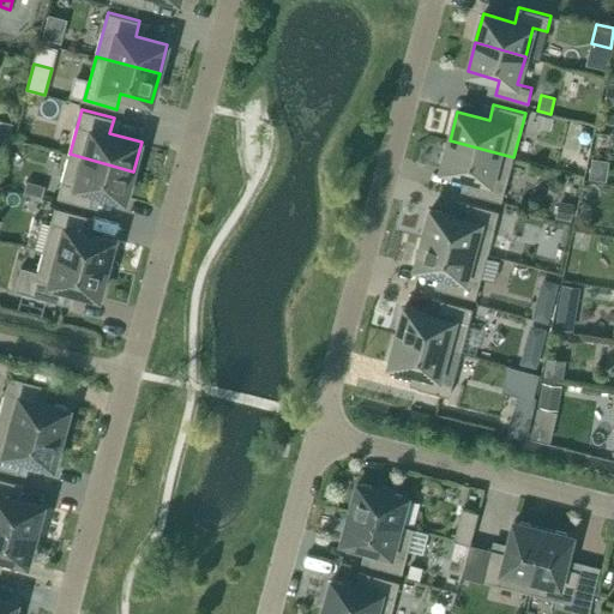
[(540,114),(535,127),(549,131),(554,118),(540,114)]
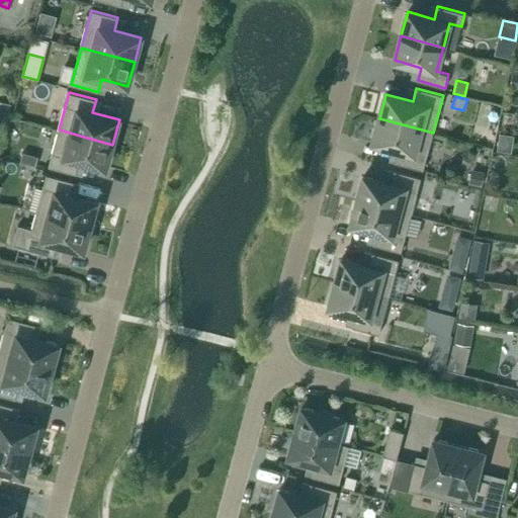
[(11,103),(0,100),(0,117),(7,120),(11,103)]
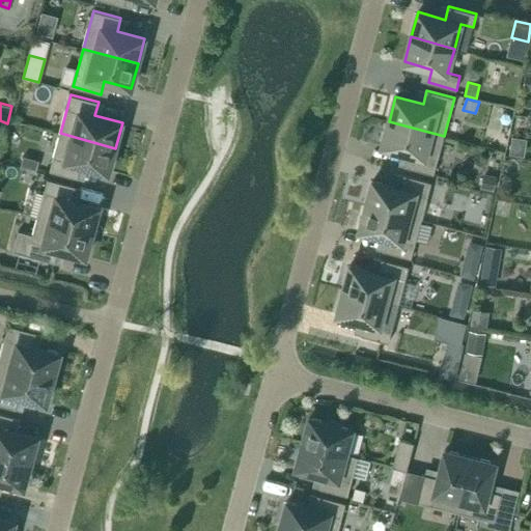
[(389,121),(382,146),(410,154),(406,167),(434,174),(444,136),(389,121)]
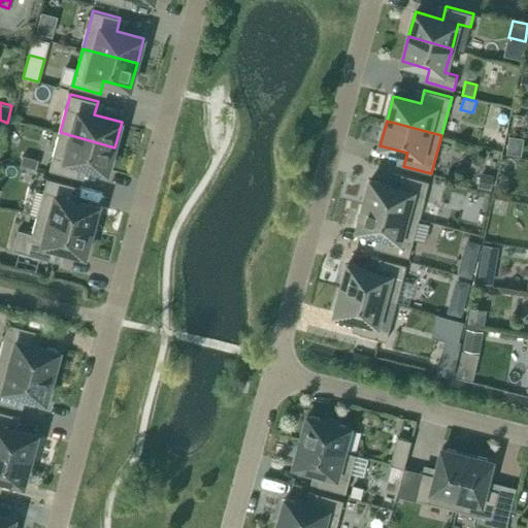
[(108,171),(114,147),(60,132),(50,170),(77,177),(80,164),(108,171)]
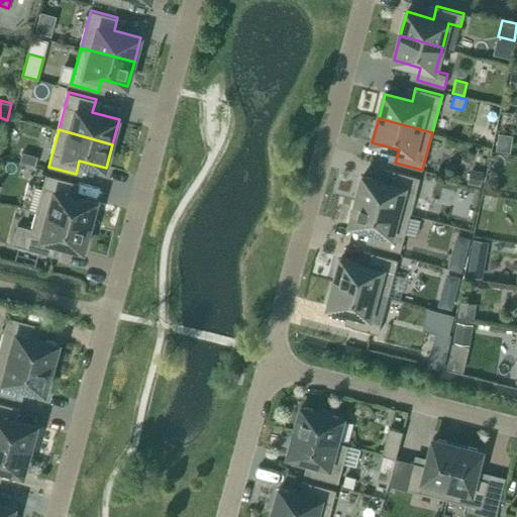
[(38,157),(23,152),(20,162),(36,167),(38,157)]
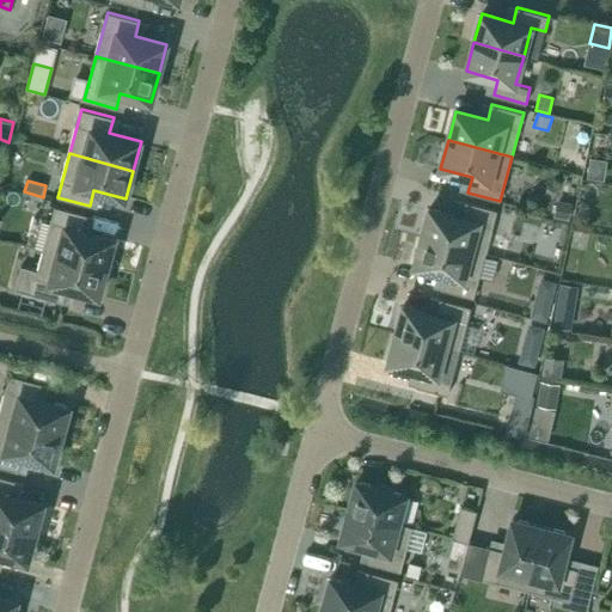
[(558,200),(554,218),(569,221),(574,203),(558,200)]
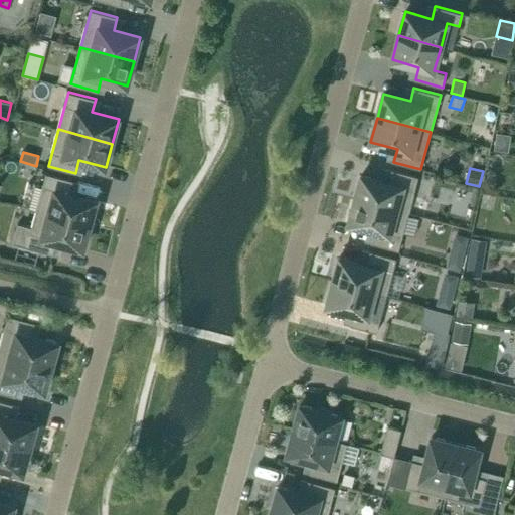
[(362,175),(355,199),(408,213),(418,176),(391,169),(388,182),(362,175)]
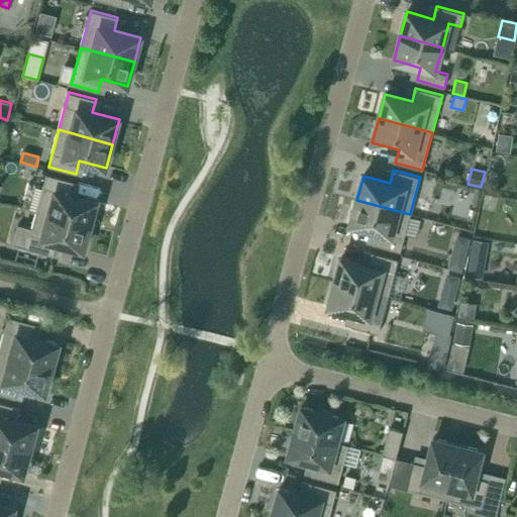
[(46,174),(36,211),(91,225),(97,201),(71,194),(74,181),(46,174)]
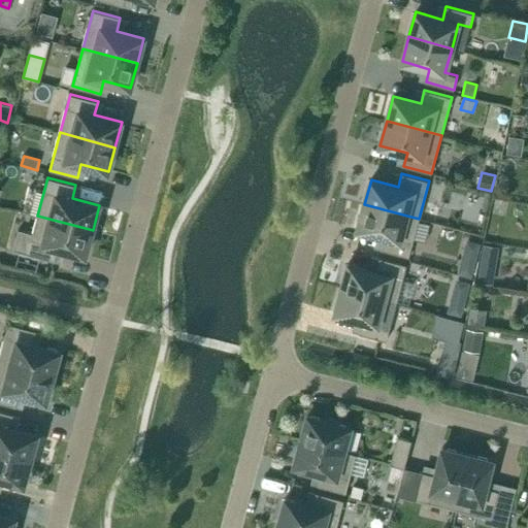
[(419,219),(364,204),(358,229),(385,236),(382,250),(408,257),(419,219)]
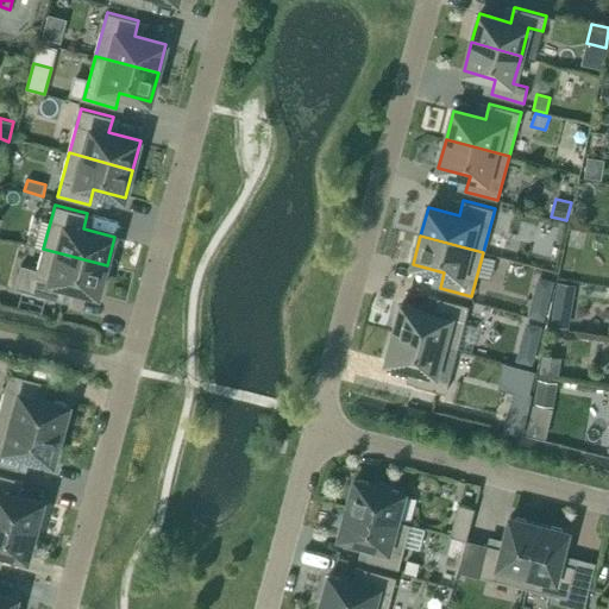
[(43,249),(38,268),(22,264),(16,288),(63,301),(68,286),(99,294),(107,265),(43,249)]
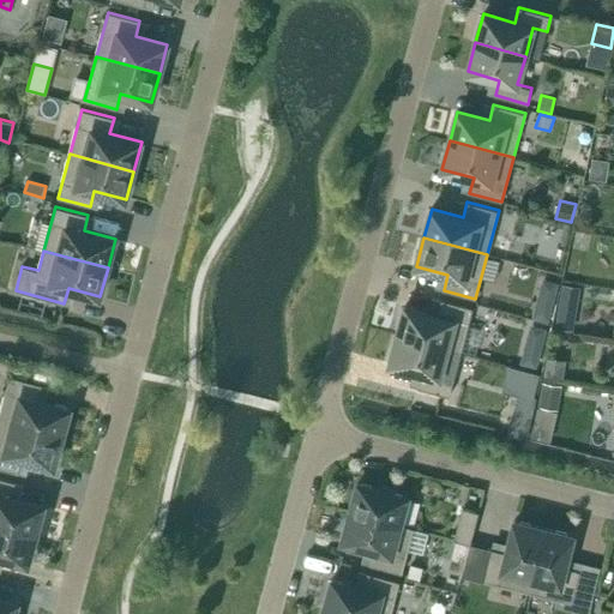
[(536,298),(531,317),(549,321),(554,302),(536,298)]
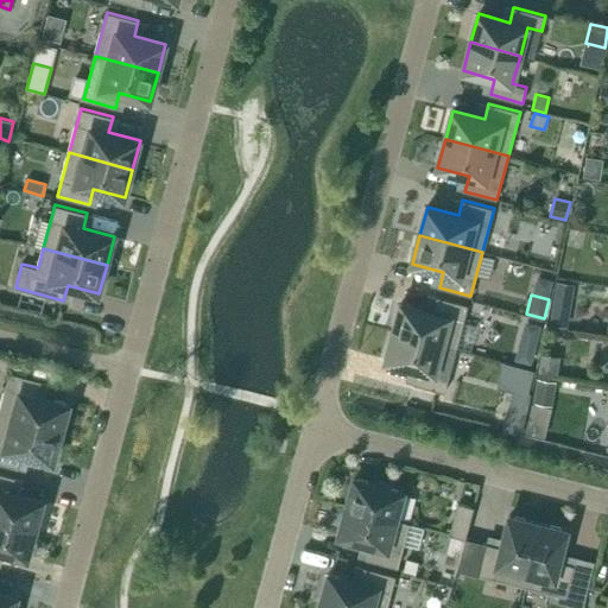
[(443,344),(442,346),(456,349),(468,305),(437,296),(432,311),(401,303),(393,331),(443,344)]
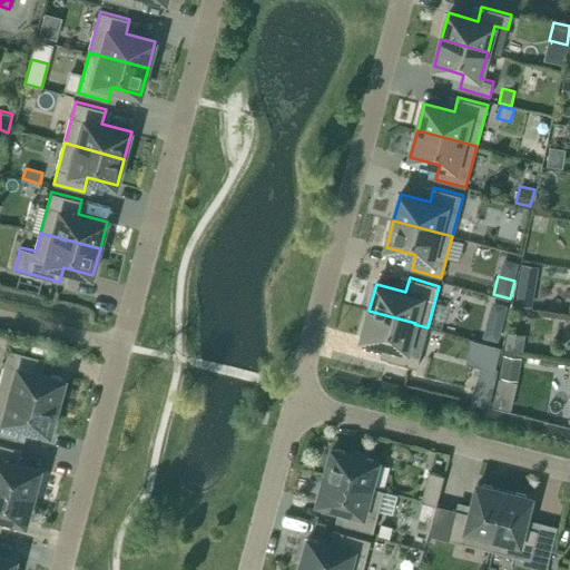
[(519,284),(516,304),(532,307),(536,287),(519,284)]
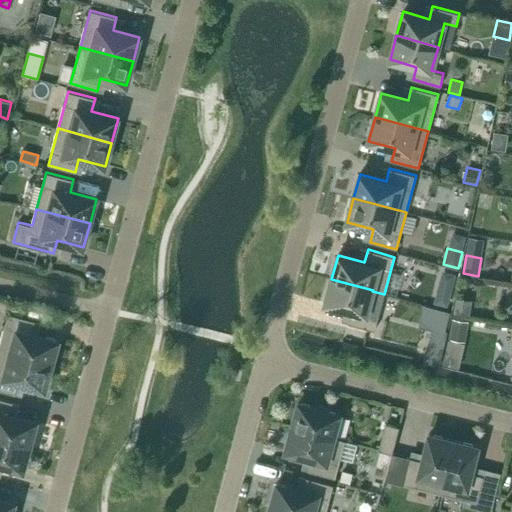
[(444,269),(440,285),(454,289),(458,273),(444,269)]
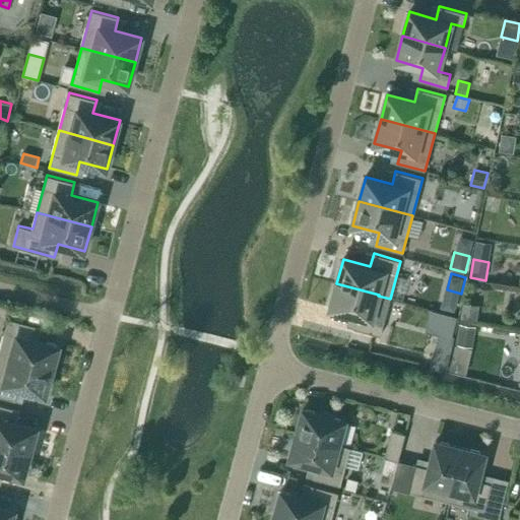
[(384,322),(390,299),(378,296),(379,295),(336,283),(330,308),(356,315),(353,328),(381,335),(384,322)]
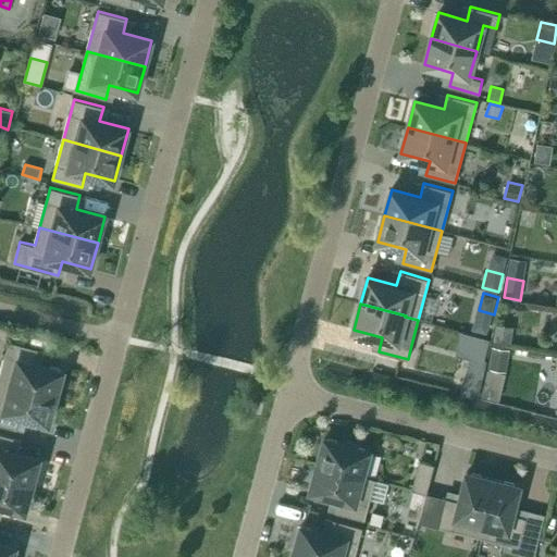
[(497,324),(494,341),(511,344),(514,327),(497,324)]
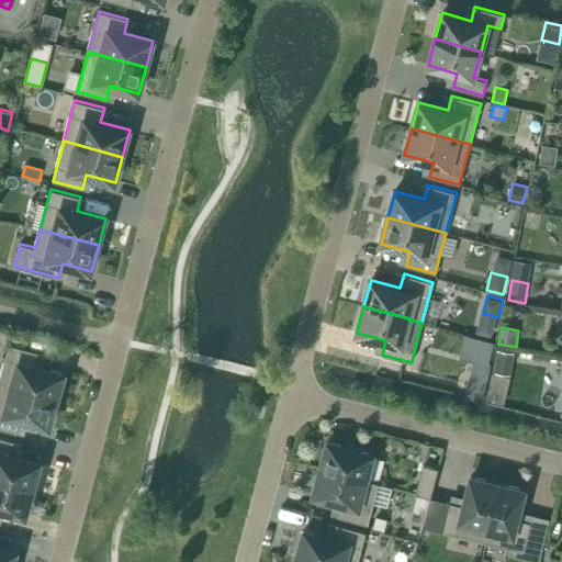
[(493,344),(464,336),(459,359),(473,363),(468,384),(484,389),(490,364),(487,363),(493,344)]
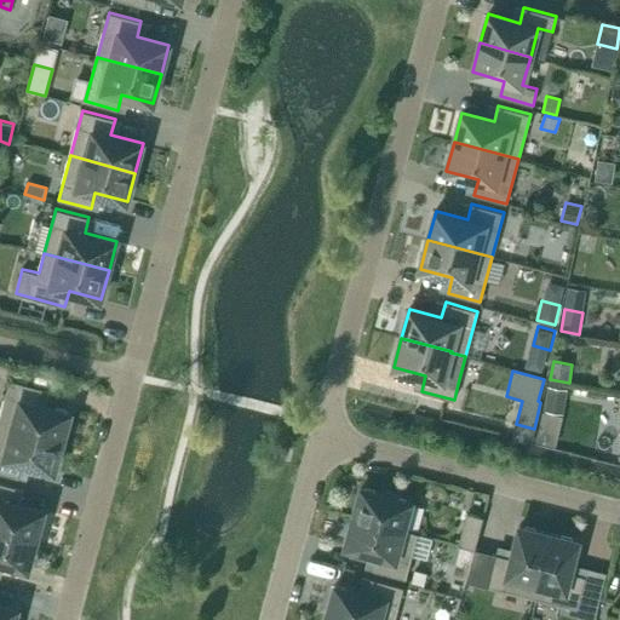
[(42,389),(10,379),(0,417),(0,424),(63,441),(70,413),(39,403),(42,389)]
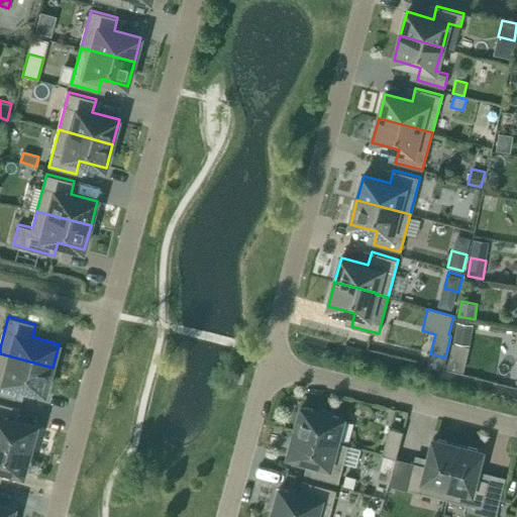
[(456,322),(453,342),(470,344),(473,324),(456,322)]
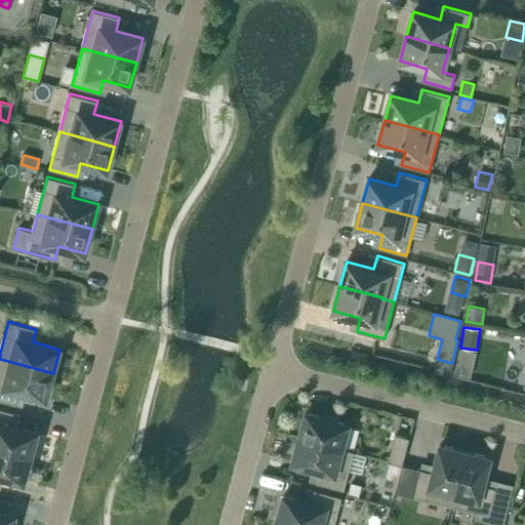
[(53,373),(0,359),(0,399),(15,404),(19,391),(46,398),(53,373)]
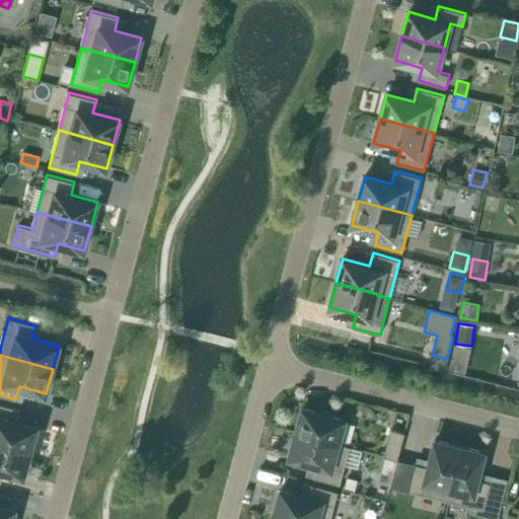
[(429,366),(445,370),(446,365),(447,359),(432,355),(430,362),(429,366)]
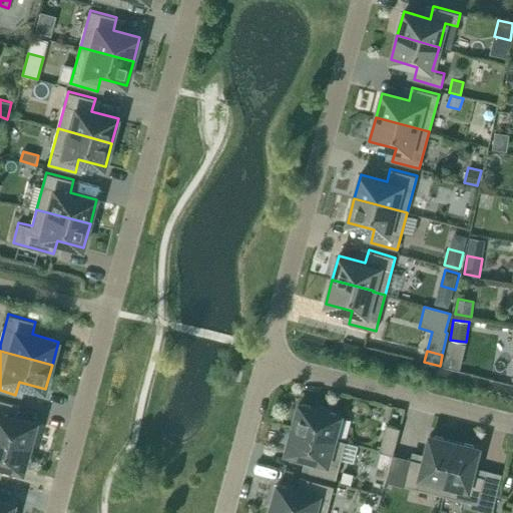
[(235,371),(229,370),(227,379),(233,380),(235,371)]
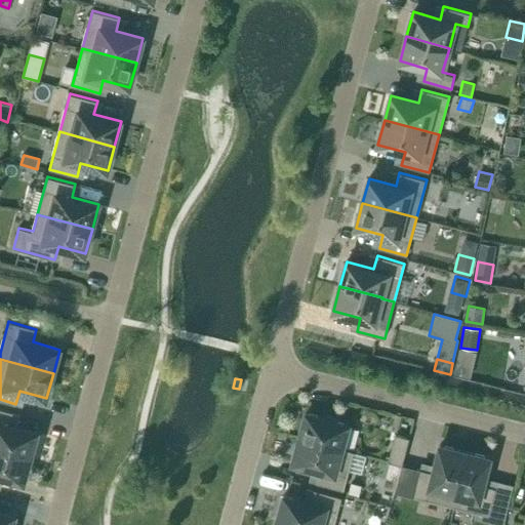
[(10,426),(13,412),(0,408),(0,448),(31,457),(37,432),(10,426)]
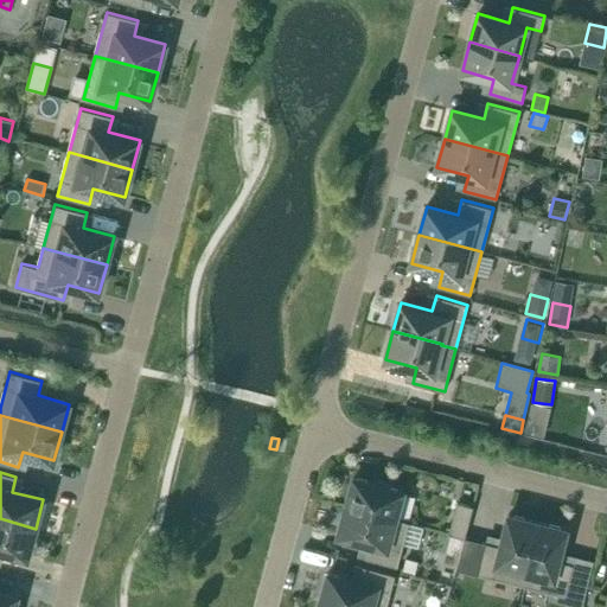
[(353,478),(346,506),(395,519),(396,518),(403,491),(353,478)]
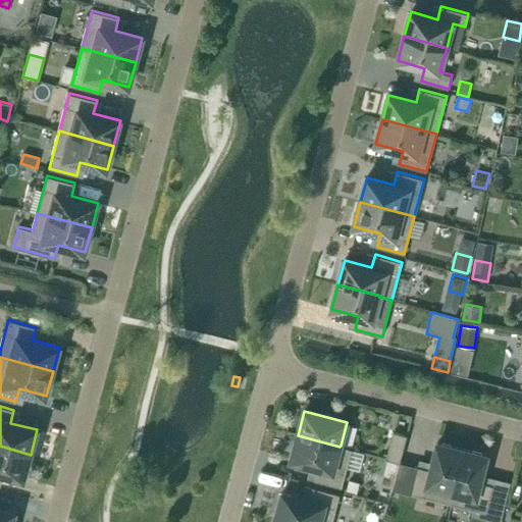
[(394,432),(386,460),(400,463),(407,435),(394,432)]
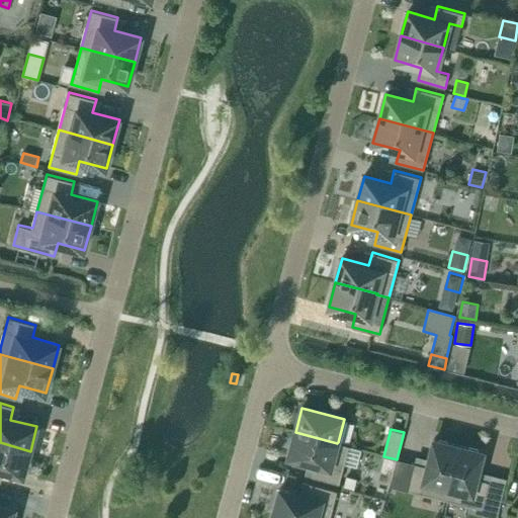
[(295,432),(289,456),(316,463),(312,477),(340,484),(350,445),(338,442),(337,443),(295,432)]
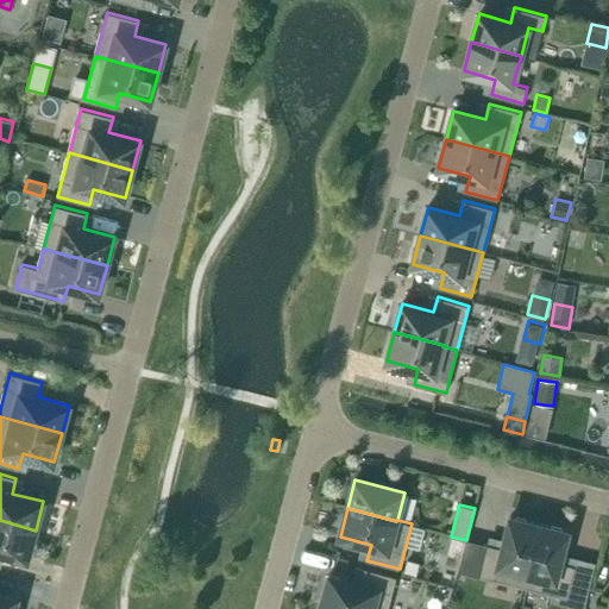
[(479,576),(523,588),(539,523),(510,516),(502,548),(488,544),(487,545),(479,576)]
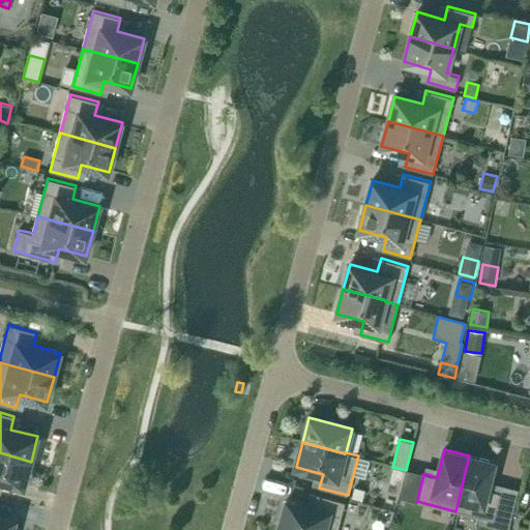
[(31,462),(0,452),(0,479),(24,486),(31,462)]
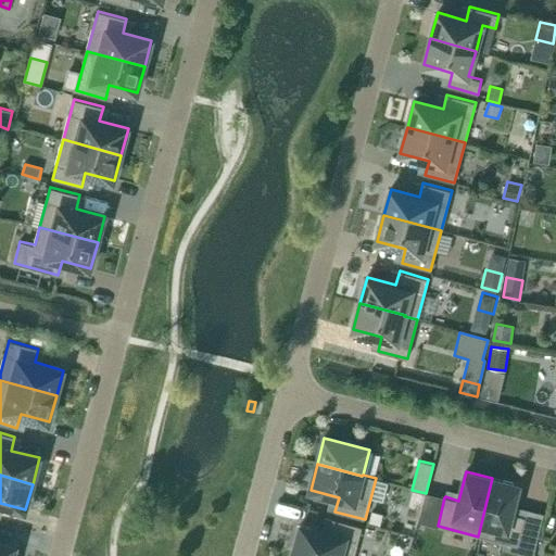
[(518,484),(492,478),(478,536),(518,546),(526,517),(512,514),(518,484)]
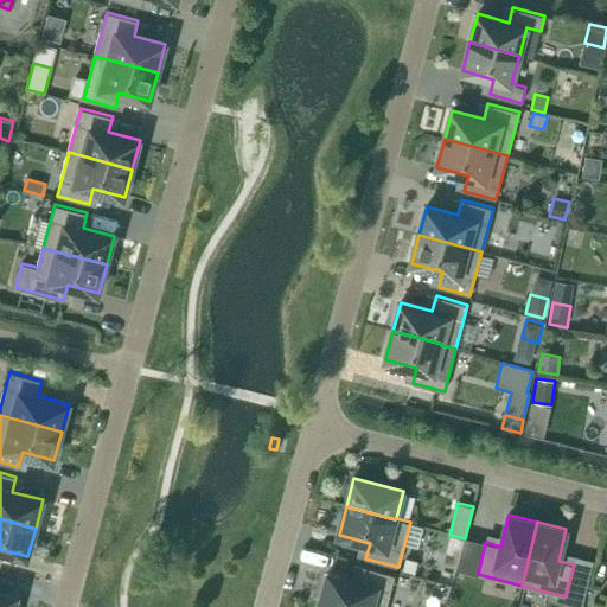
[(465,538),(458,569),(478,574),(485,543),(465,538)]
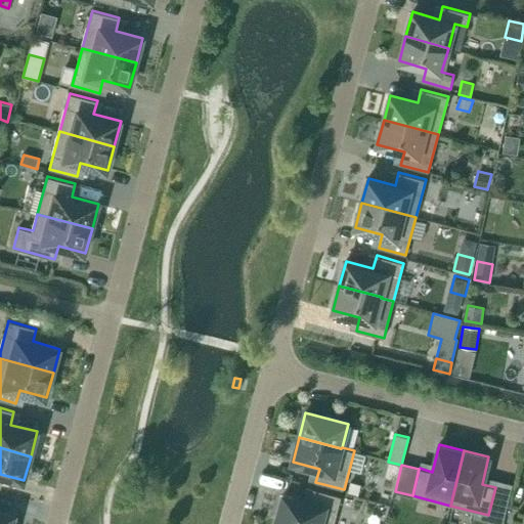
[(348,492),(358,495),(361,484),(350,482),(348,492)]
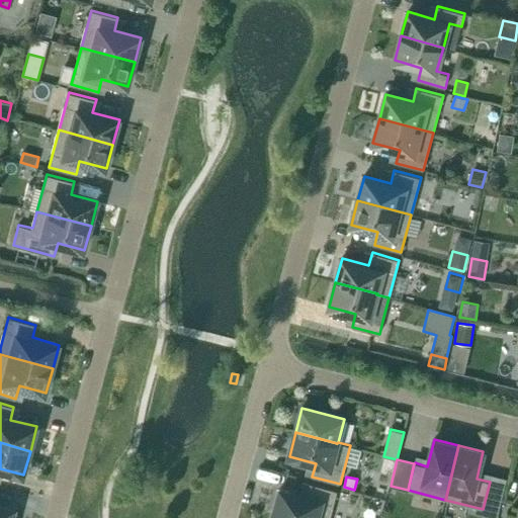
[(280,489),(273,513),(291,517),(330,517),(338,491),(311,483),(307,496),(280,489)]
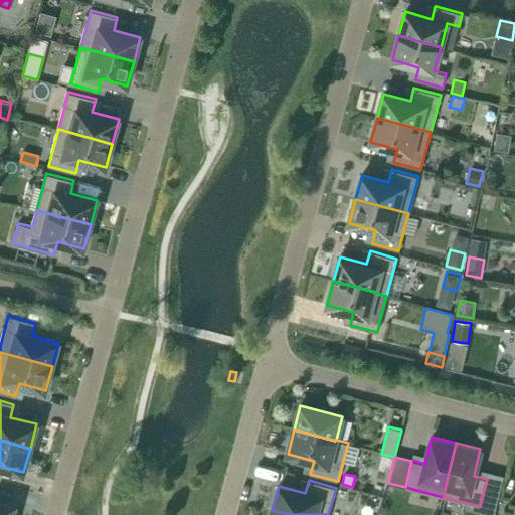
[(0,502),(0,514),(12,514),(14,506),(0,502)]
